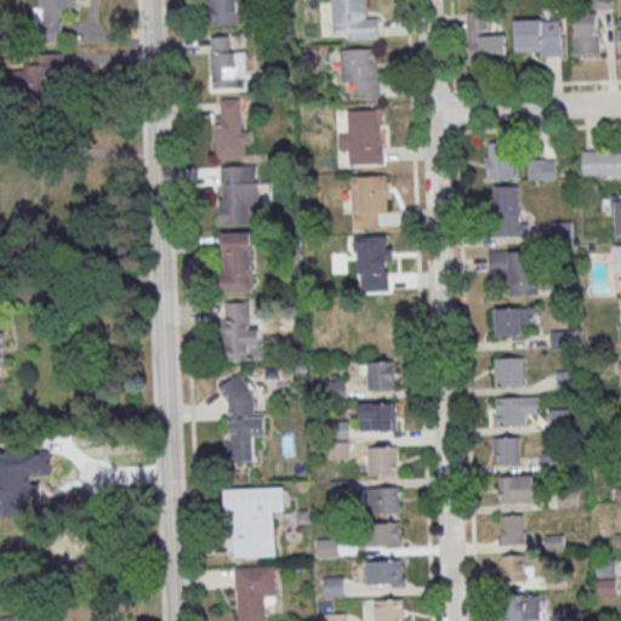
[(40,0),(40,6),(38,6),(38,41),(62,41),(62,7),(77,7),(75,0),(40,0)]
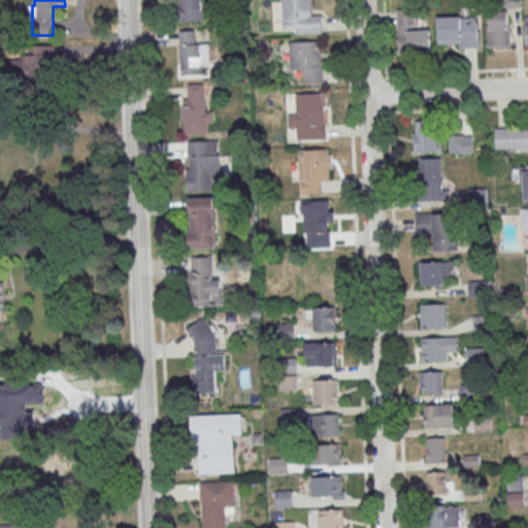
[(179,0),(179,20),(203,20),(202,0),(179,0)]
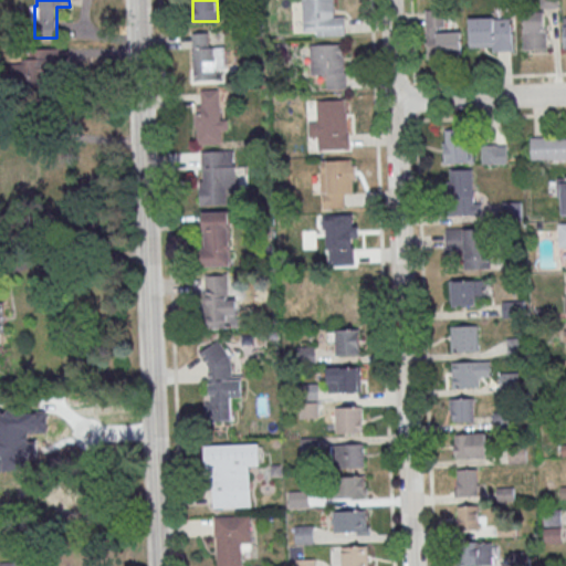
[(303,0),(304,32),(317,31),(317,37),(347,35),(346,17),(335,17),(335,0),(303,0)]
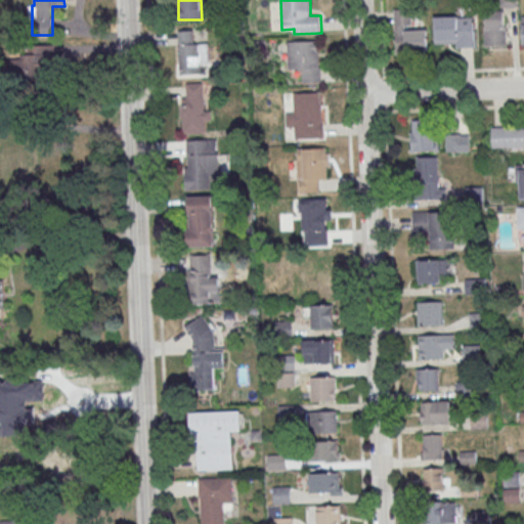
[(412,8),(395,8),(395,52),(428,51),(427,29),(412,29),(412,8)]
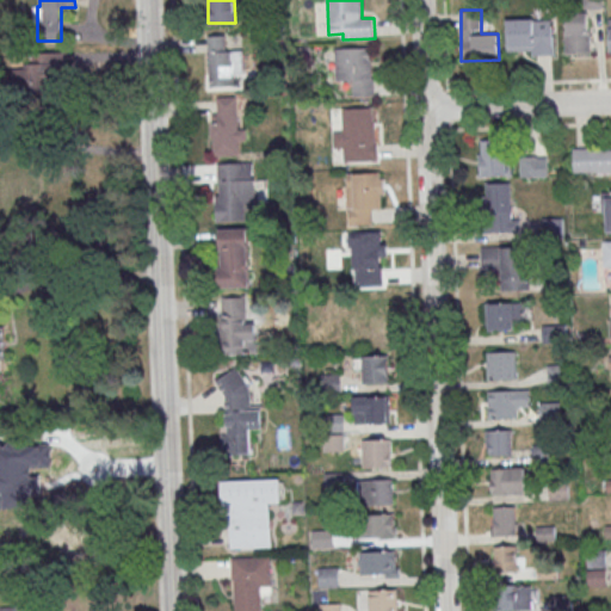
[(566,11),(566,54),(590,54),(590,11),(566,11)]
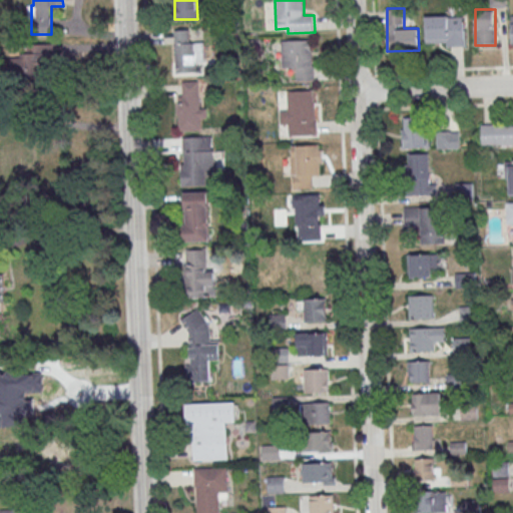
[(465,16),(427,15),(426,45),(464,46),(465,16)]
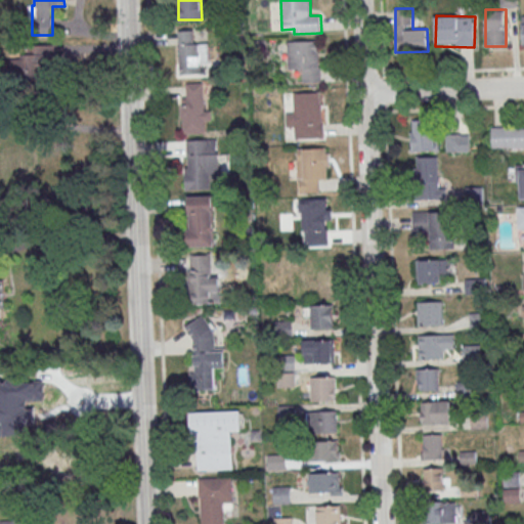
[(179,73),(202,73),(202,63),(208,63),(208,42),(195,42),(195,31),(179,31),(179,73)]
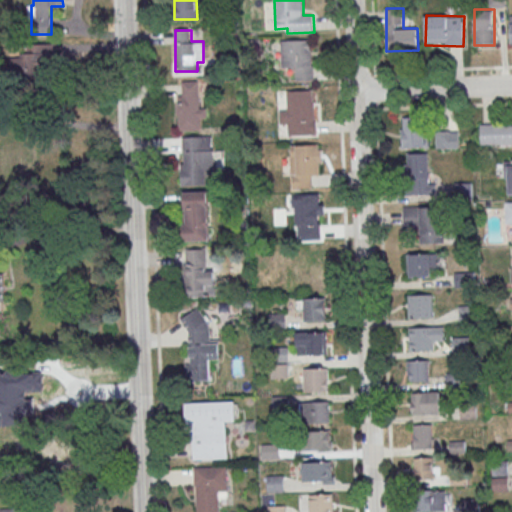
[(281,40),(311,39),(312,65),(313,65),(314,80),(296,80),(296,67),(282,68),(281,40)]
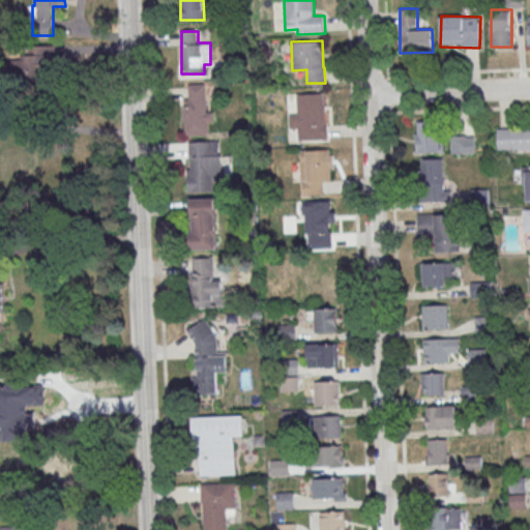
[(62,45),(32,45),(32,56),(11,56),(11,81),(61,82),(62,45)]
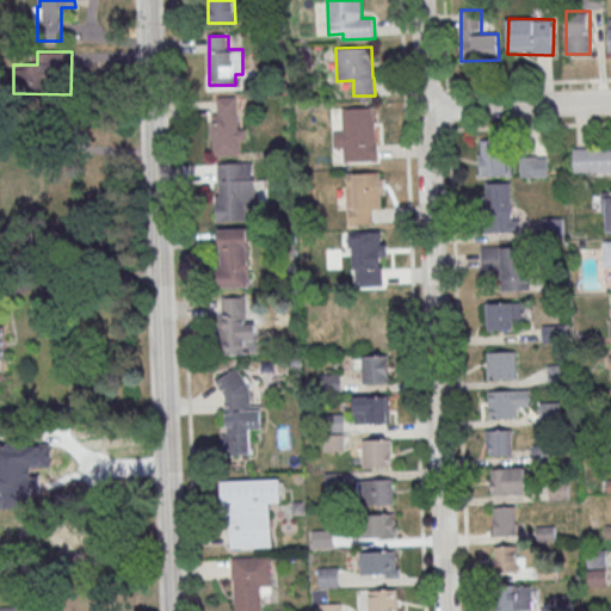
[(213,154),(239,154),(239,141),(245,141),(245,128),(239,128),(239,97),(213,97),(213,154)]
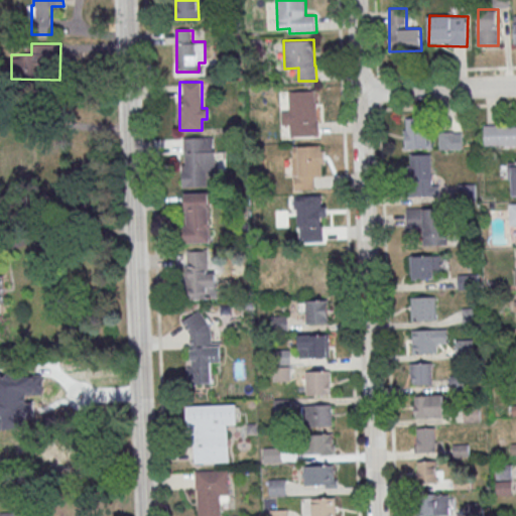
[(289,92),(315,90),(316,103),(317,103),(319,136),(291,137),(291,125),(283,125),(282,112),(290,112),(289,92)]
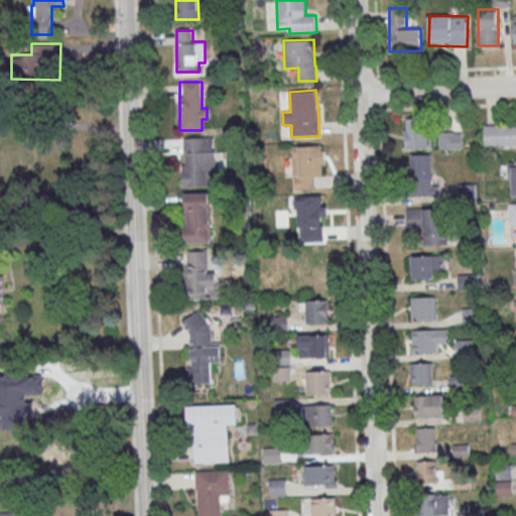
[(404,148),(431,148),(431,119),(404,119),(404,148)]
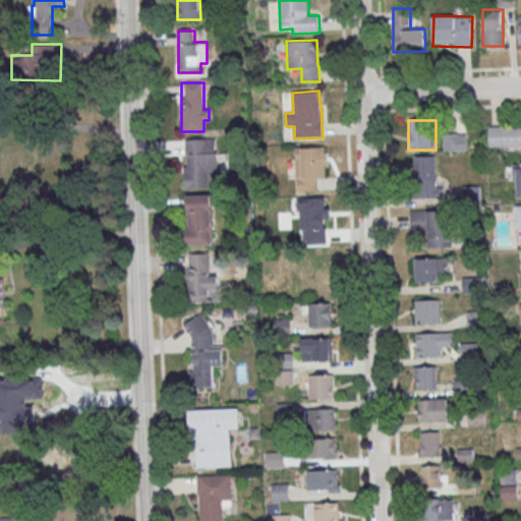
[(520,146),(520,126),(488,127),(488,146),(520,146)]
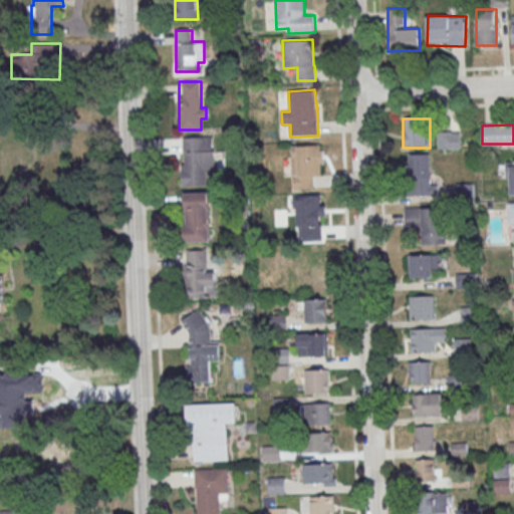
[(438,148),(460,148),(460,131),(438,131),(438,148)]
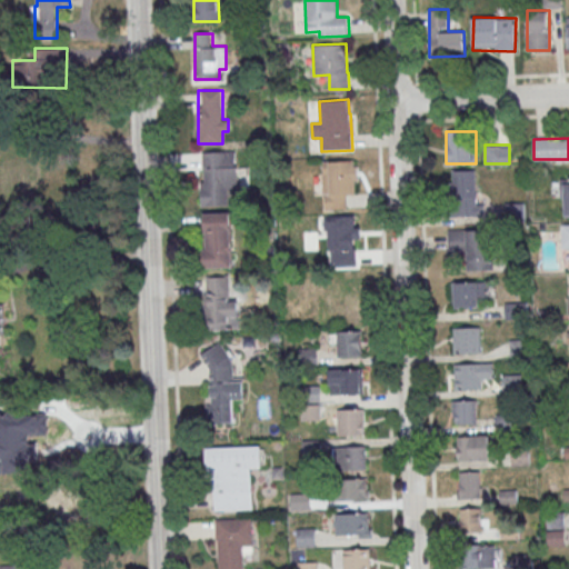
[(201,150),(201,205),(229,205),(229,191),(238,191),(238,150),(201,150)]
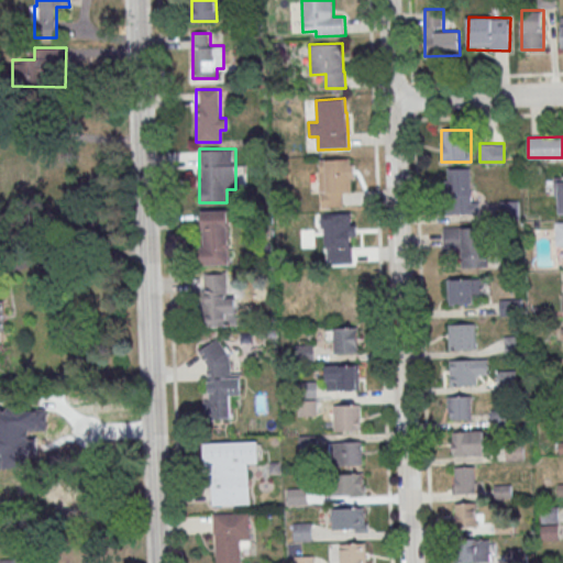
[(320,206),(343,206),(343,194),(350,194),(350,158),(320,158),(320,206)]
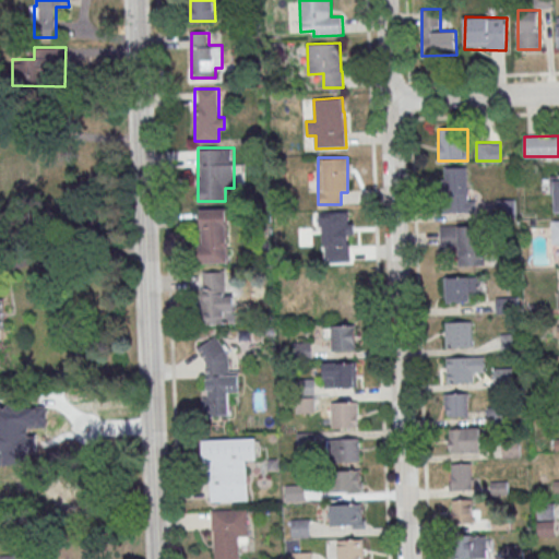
[(444,211),(470,211),(470,166),(444,166),(444,211)]
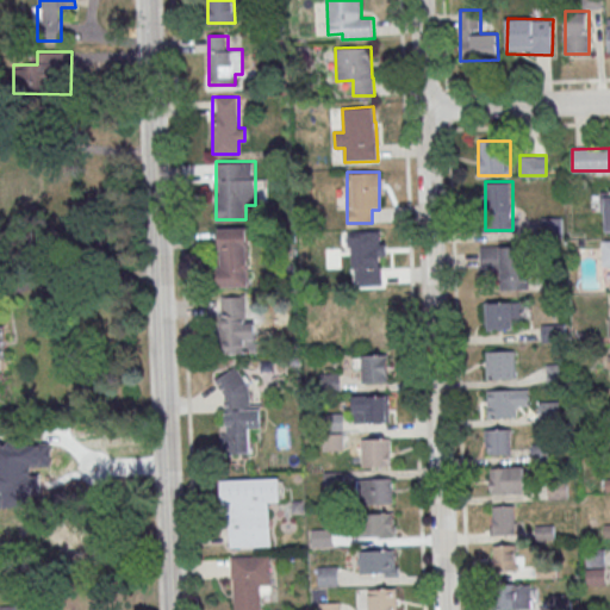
[(221,230),(248,229),(250,286),(221,287),(219,268),(223,267),(223,249),(221,249),(221,230)]
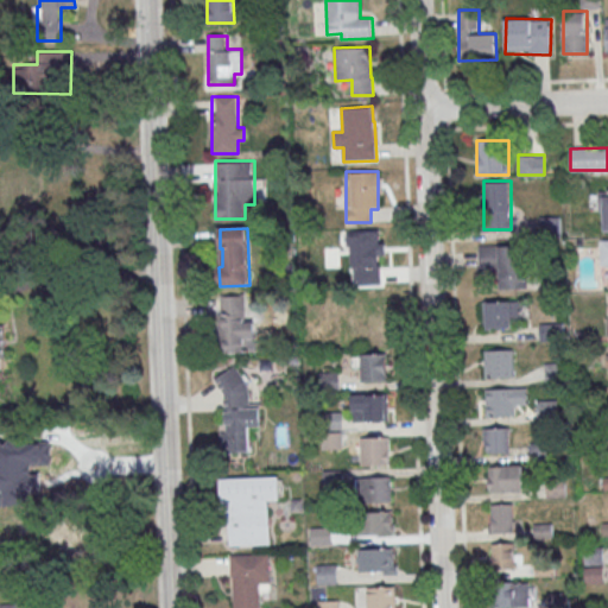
[(348,233),(349,282),(381,280),(380,232),(348,233)]
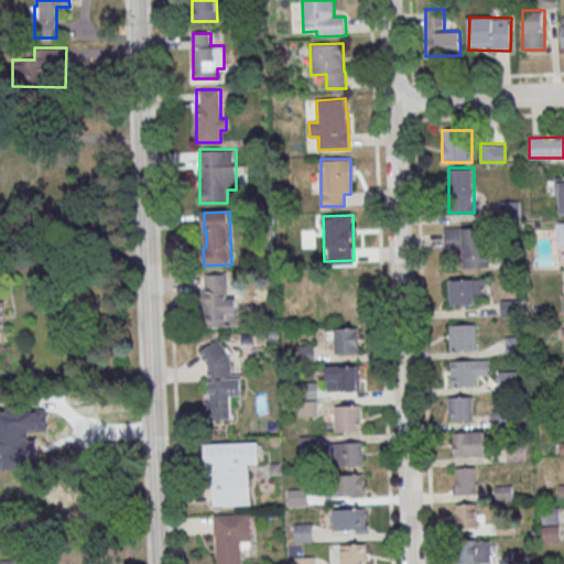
[(487,267),(487,227),(444,227),(444,251),(457,251),(457,267),(487,267)]
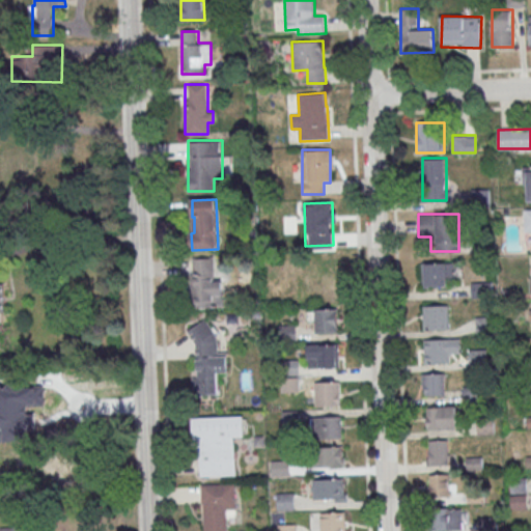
[(223,307),(223,279),(214,280),(214,257),(191,257),(192,307),(223,307)]
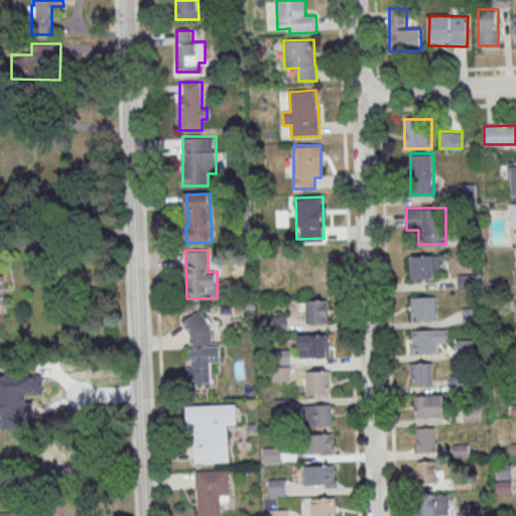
[(442,255),(411,255),(411,278),(442,278),(442,255)]
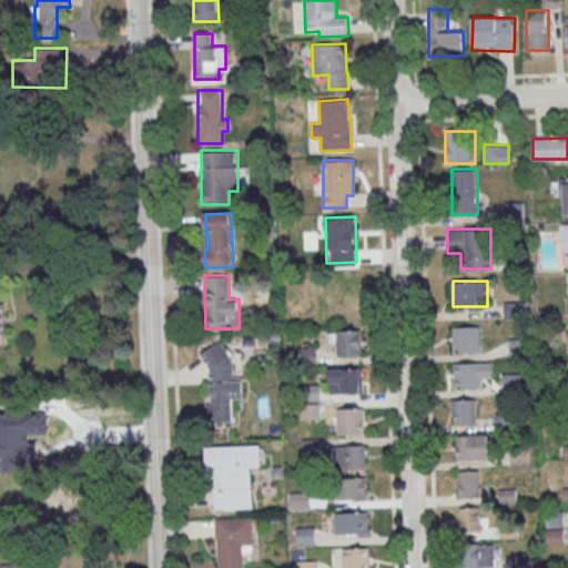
[(453,328),(480,327),(482,353),(454,354),(453,328)]
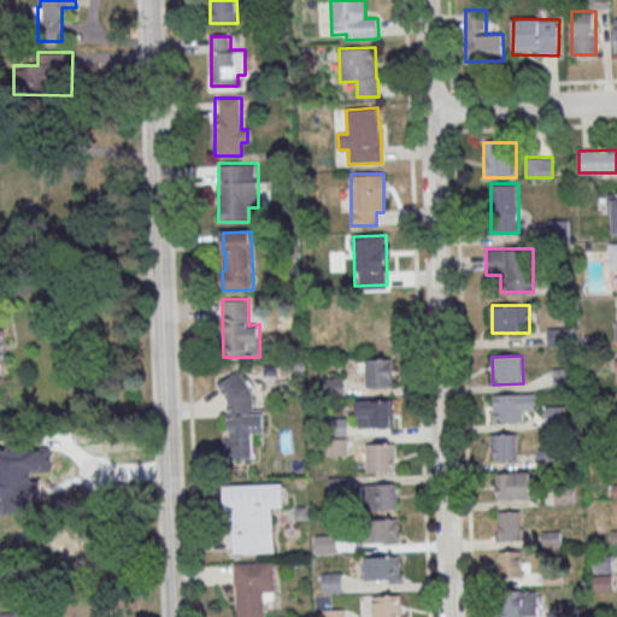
[(393,359),(368,359),(368,387),(393,387),(393,359)]
